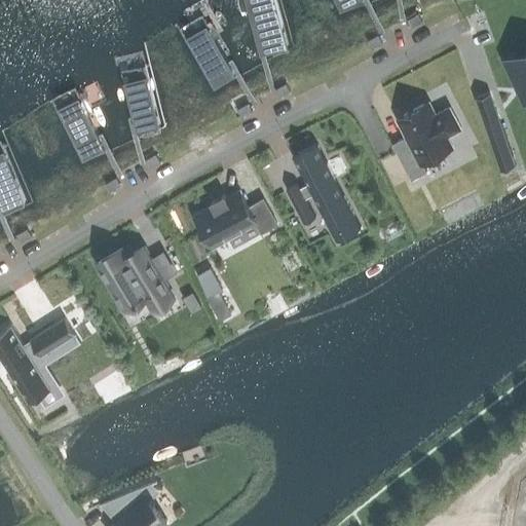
[(288,47),(274,0),(249,0),(264,53),(288,47)]
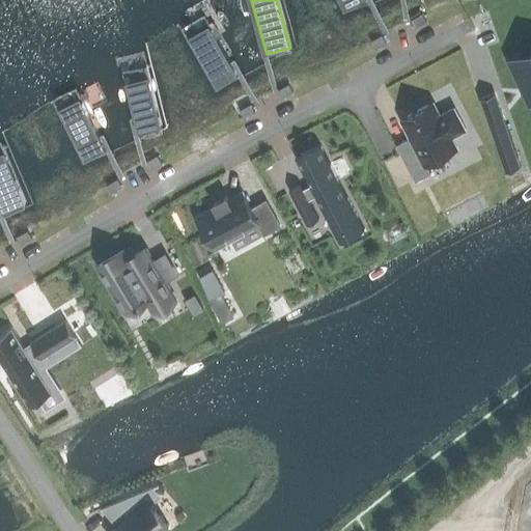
[(338,0),(343,9),(363,0),(338,0)]
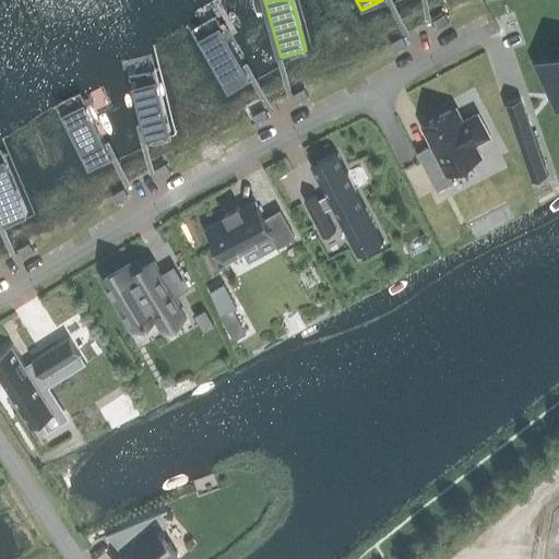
[(443,14),(432,21),(437,30),(448,23),(443,14)]
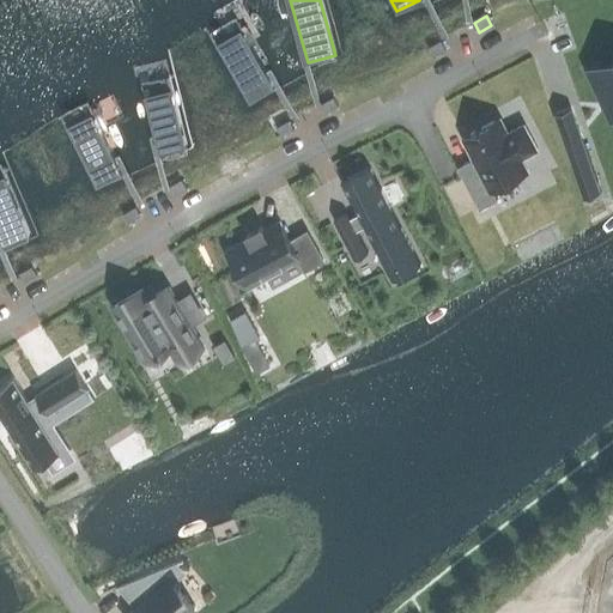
[(238,25),(213,40),(249,102),(274,87),(238,25)]
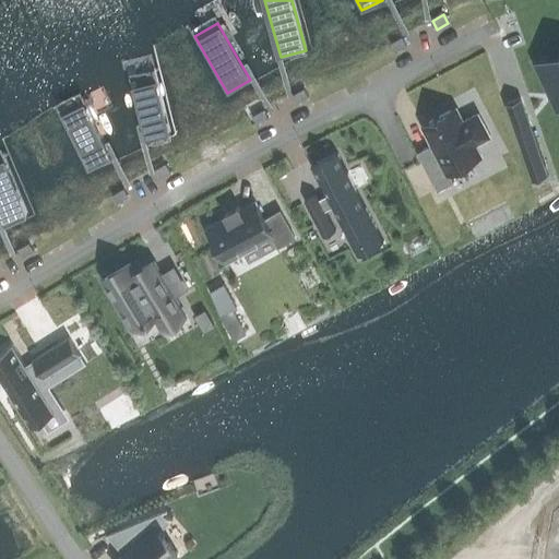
[(390,43),(394,51),(406,46),(402,37),(390,43)]
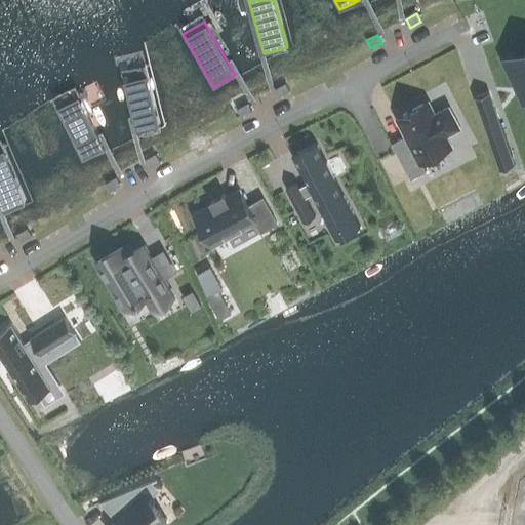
[(521,106),(524,104),(524,47),(499,59),(521,106)]
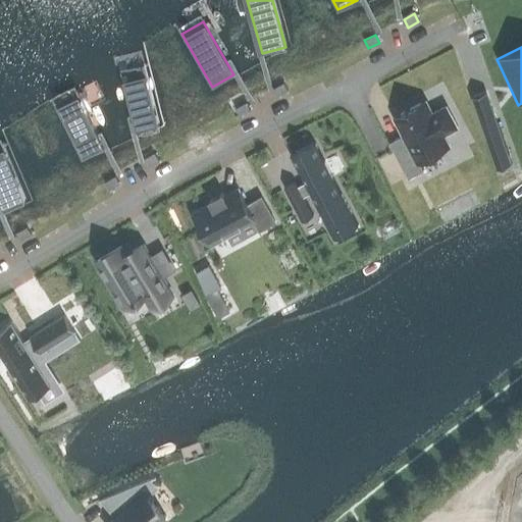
[(120,72),(135,132),(158,125),(143,66),(120,72)]
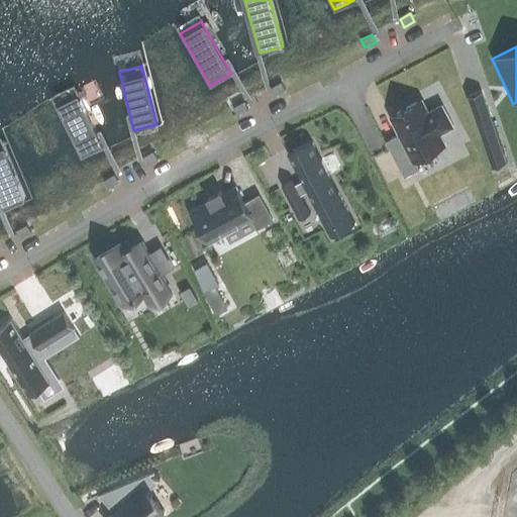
[(285,90),(281,82),(270,88),(274,96),(285,90)]
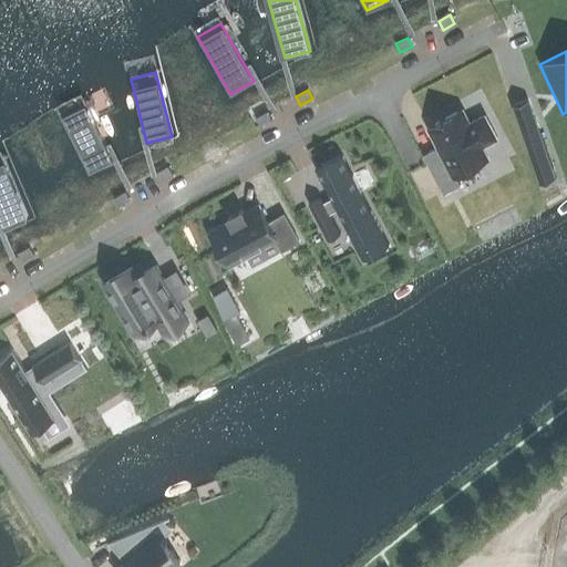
[(83,101),(60,113),(89,173),(113,161),(83,101)]
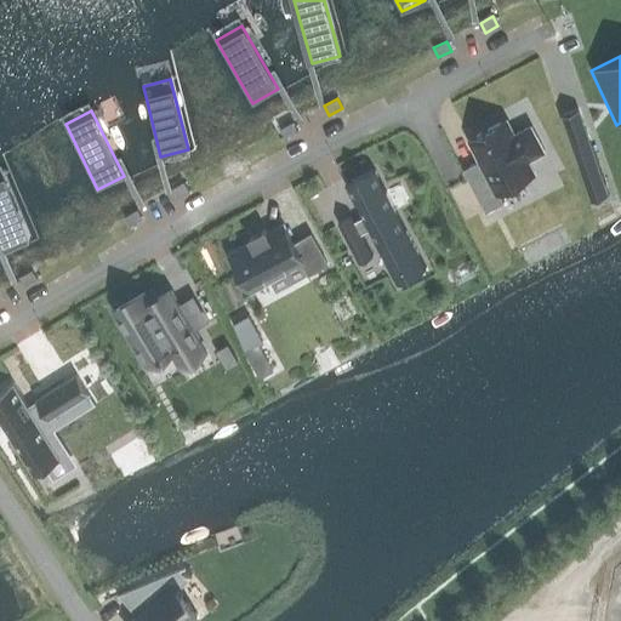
[(486,130),(468,140),(479,160),(462,170),(485,212),(503,203),(499,193),(534,174),(527,161),(543,152),(530,126),(513,136),(506,120),(486,130)]
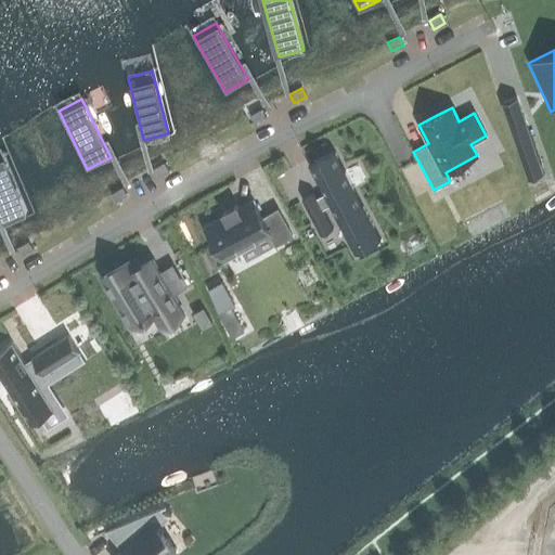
[(255,124),(266,117),(261,108),(250,115),(255,124)]
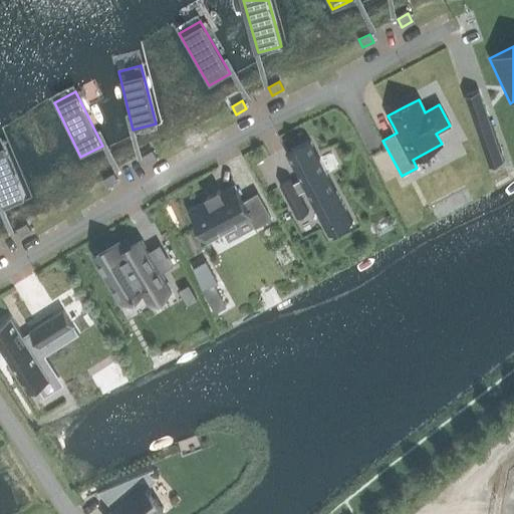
[(310,140),(286,152),(300,180),(293,184),(290,179),(279,184),(296,218),(307,212),(297,193),(305,189),(328,235),(352,222),(310,140)]
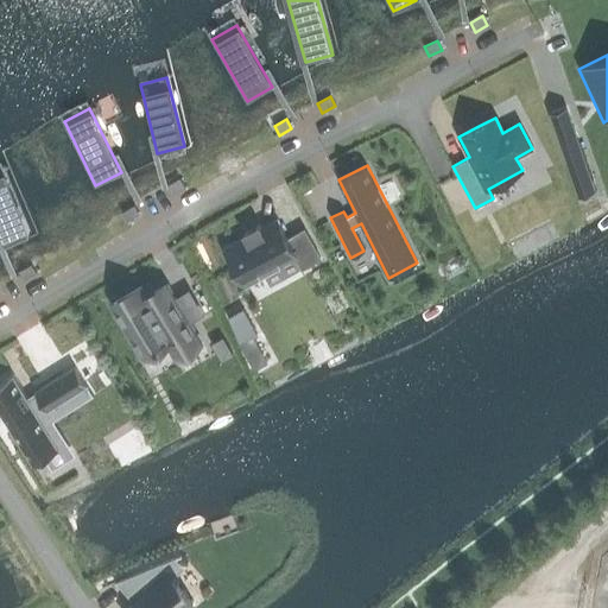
[(0,170),(0,238),(4,246),(29,236),(2,170),(0,170)]
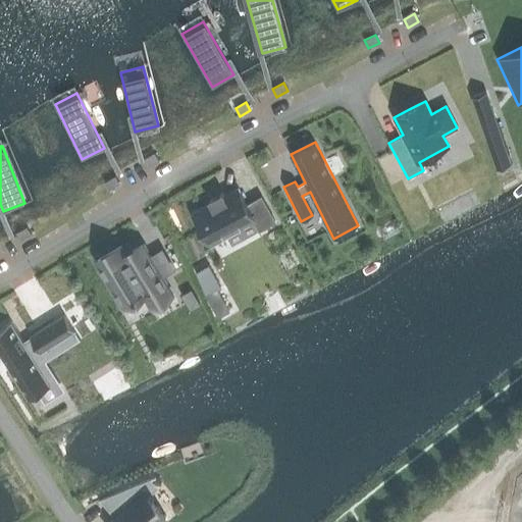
[(144,159),(148,166),(159,160),(154,153),(144,159)]
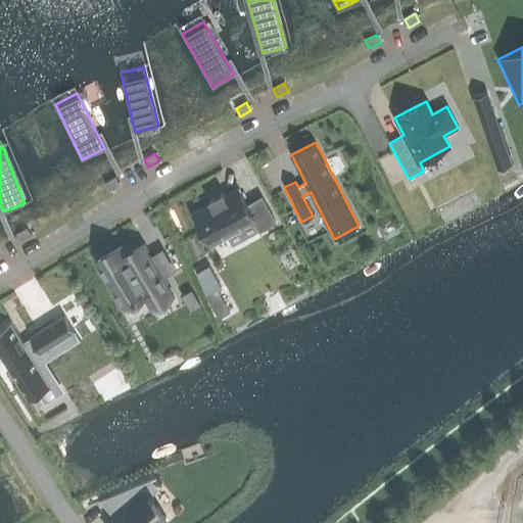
[(104,183),(108,191),(120,184),(114,177),(104,183)]
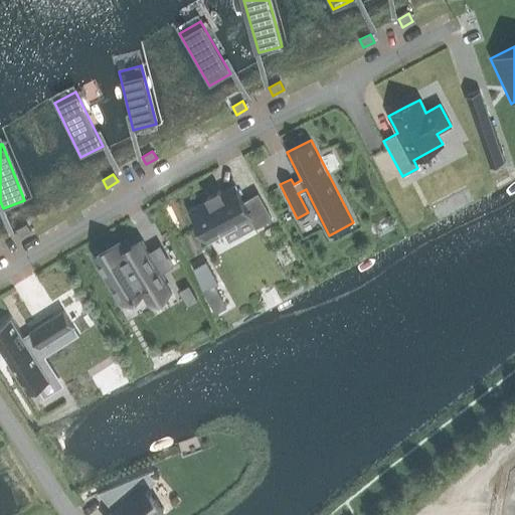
[(262,239),(277,230),(263,206),(248,214),(240,199),(227,206),(225,202),(212,209),(214,213),(196,223),(212,252),(255,228),(262,239)]
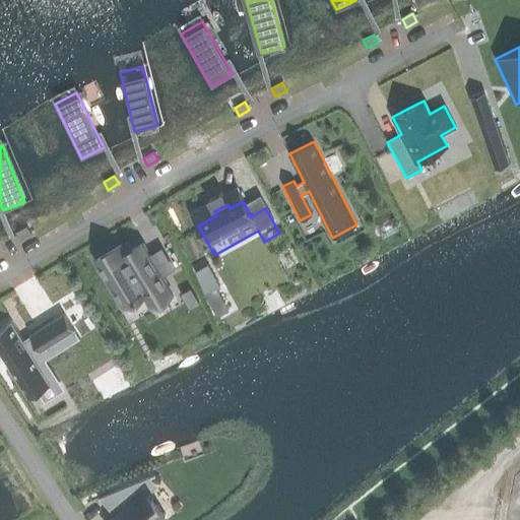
[(20,240),(31,234),(26,225),(16,232),(16,233),(20,240)]
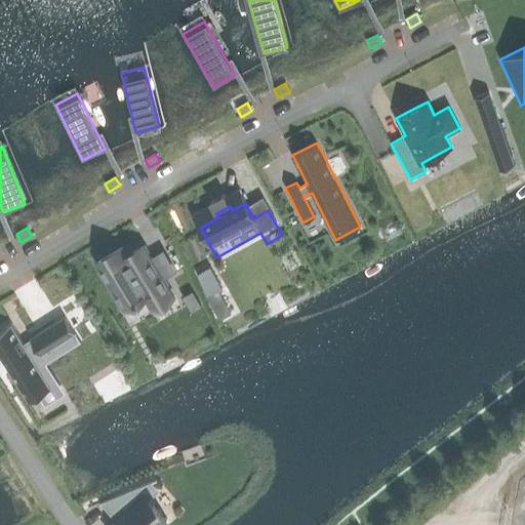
[(147,299),(168,286),(143,243),(124,254),(119,245),(94,259),(121,304),(143,291),(147,299)]
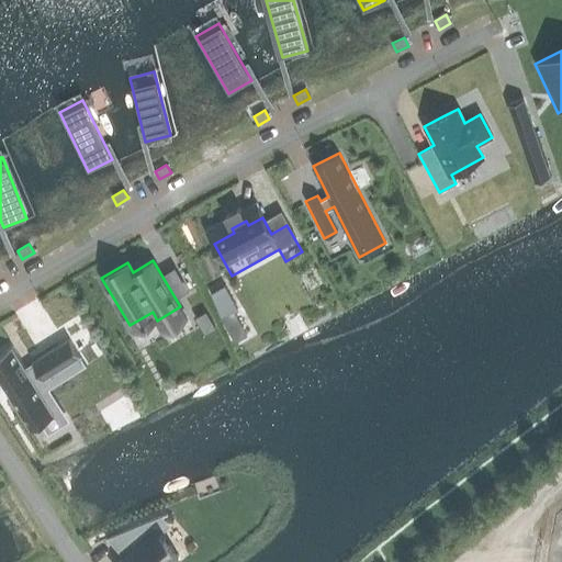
[(224,288),(212,294),(221,318),(223,317),(234,311),(236,310),(224,288)]
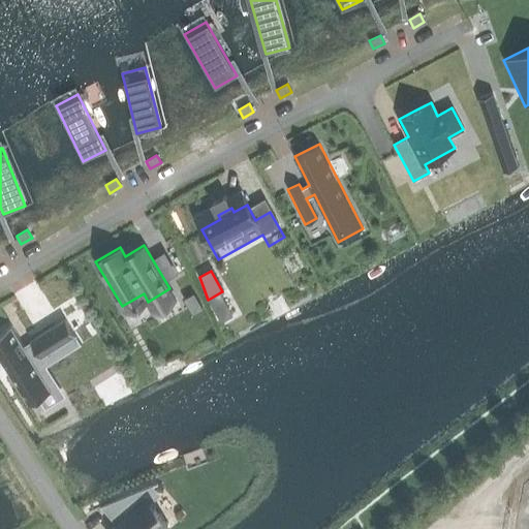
[(210,299),(208,300),(214,310),(225,303),(220,292),(210,299)]
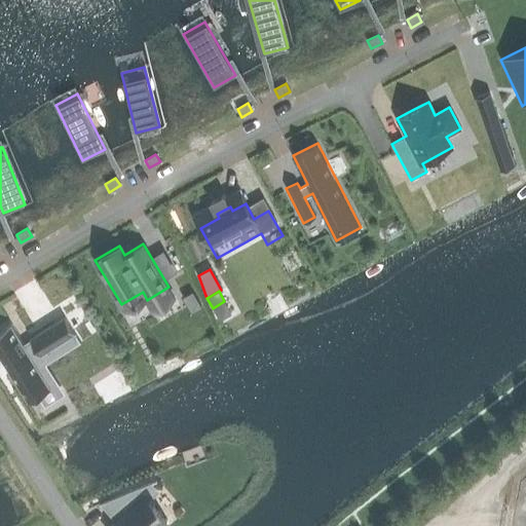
[(192,292),(182,298),(192,313),(202,307),(192,292)]
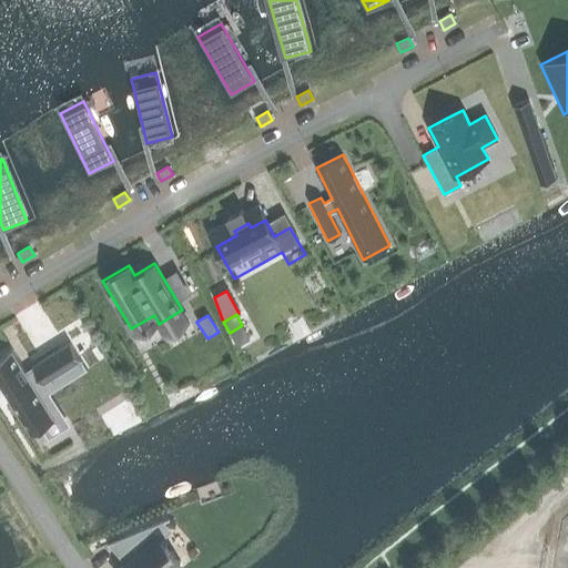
[(12,350),(0,356),(0,386),(30,434),(56,418),(34,385),(42,381),(43,383),(81,359),(70,342),(32,365),(33,367),(27,372),(12,350)]
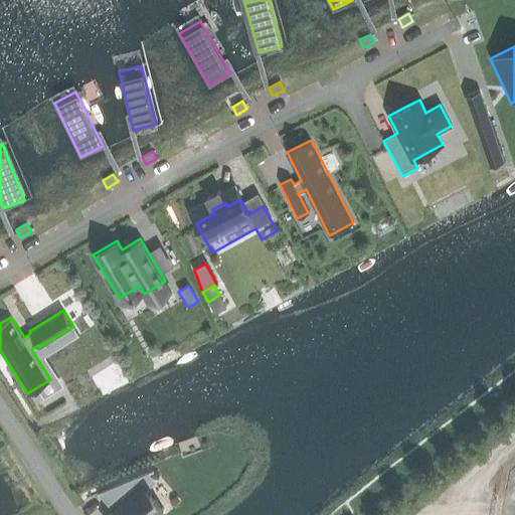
[(138,484),(134,479),(99,493),(111,507),(138,484)]
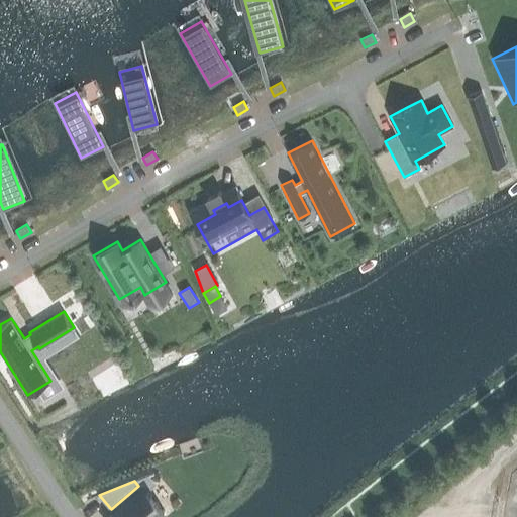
[(160,516),(164,514),(144,492),(141,489),(114,513),(108,516),(160,516)]
